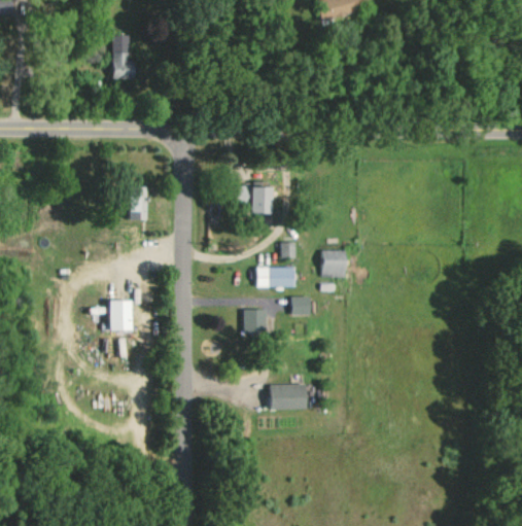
[(0,0),(0,16),(8,18),(9,0),(0,0)]
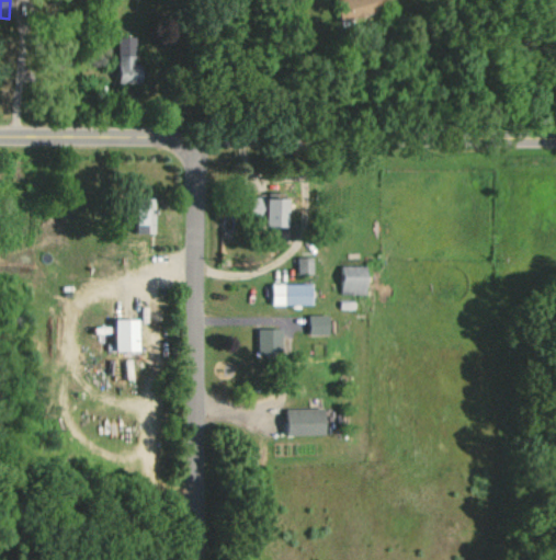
[(395,8),(392,0),(344,0),(337,3),(344,24),(395,8)]
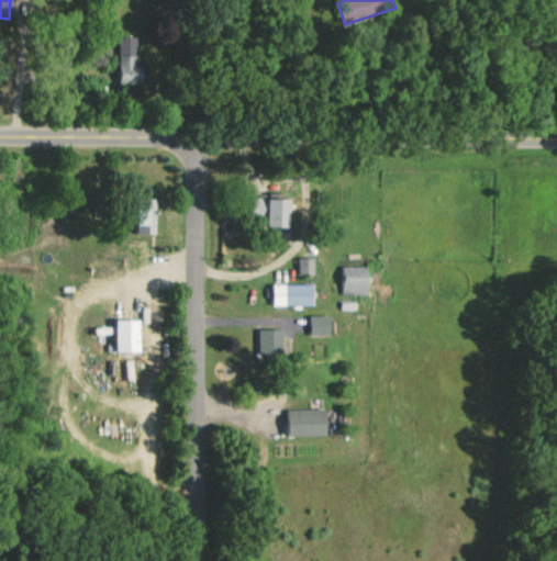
[(144,38),(124,37),(123,85),(143,85),(144,38)]
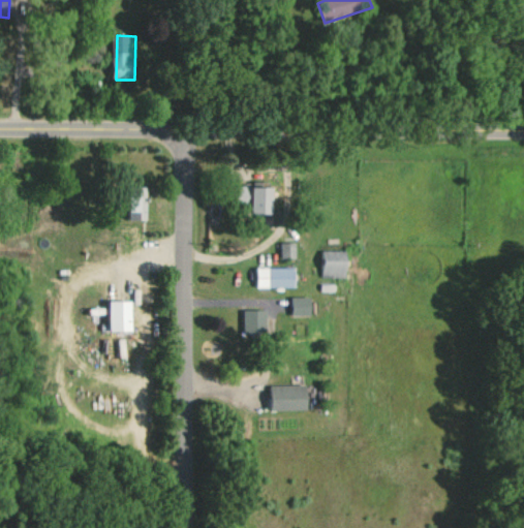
[(248,215),(269,214),(269,187),(236,188),(237,205),(248,205),(248,215)]
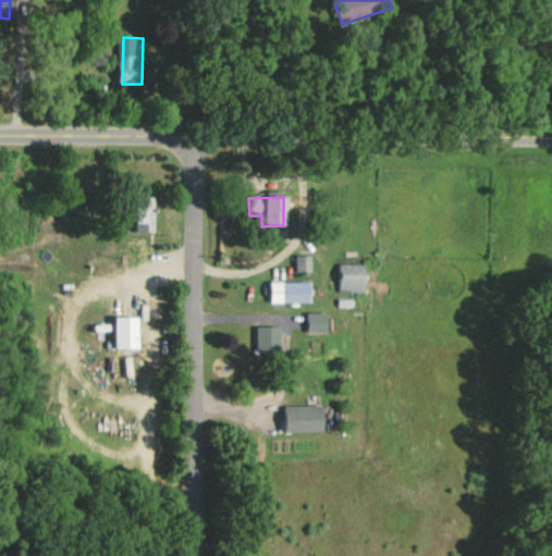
[(132,224),(138,224),(138,233),(157,233),(156,198),(132,198),(132,224)]
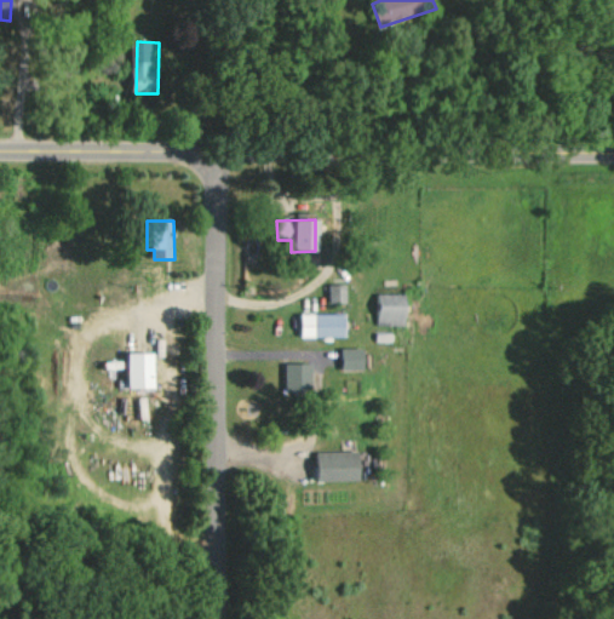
[(332,304),(350,304),(350,286),(332,286),(332,304)]
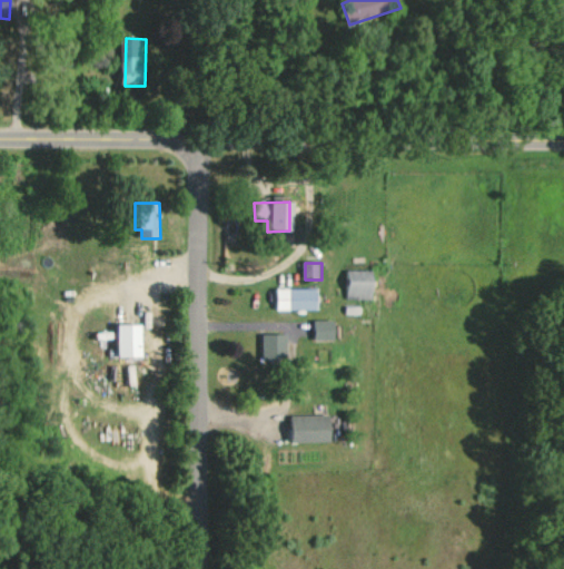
[(373,300),(374,272),(348,271),(347,298),(373,300)]
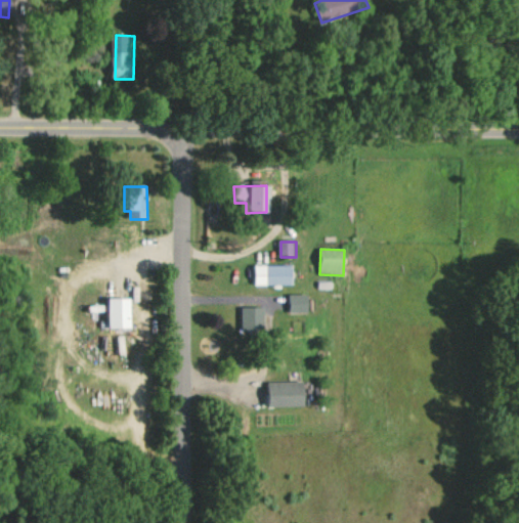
[(254,286),(292,286),(292,266),(254,266),(254,286)]
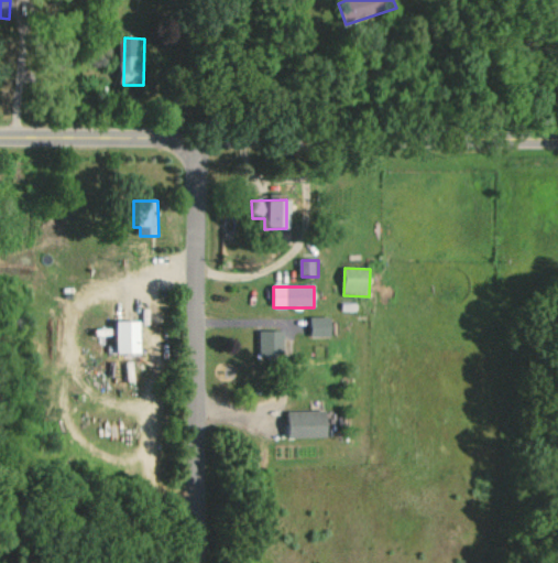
[(330,317),(312,318),(312,338),(330,337),(330,317)]
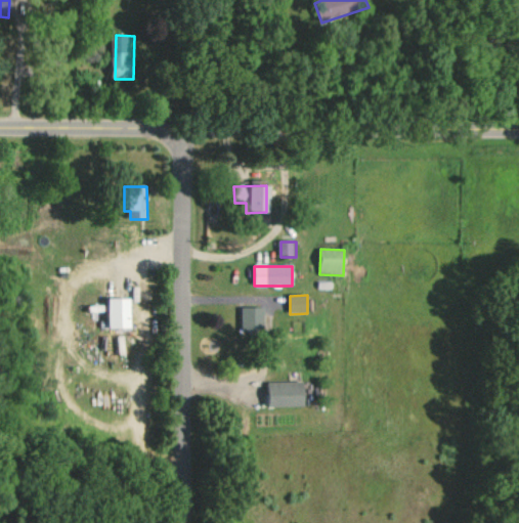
[(104,330),(132,329),(132,299),(104,300),(104,330)]
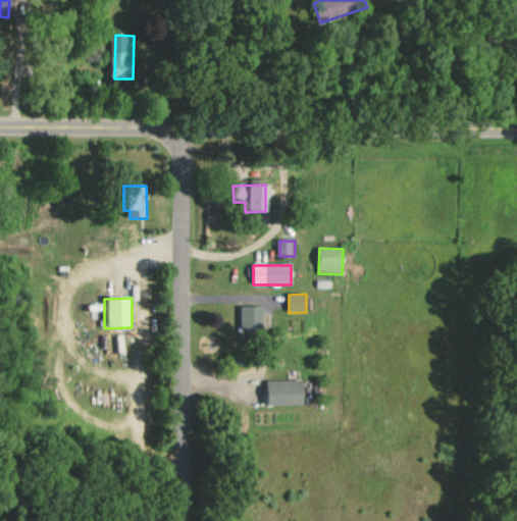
[(262,307),(241,307),(241,331),(262,331),(262,307)]
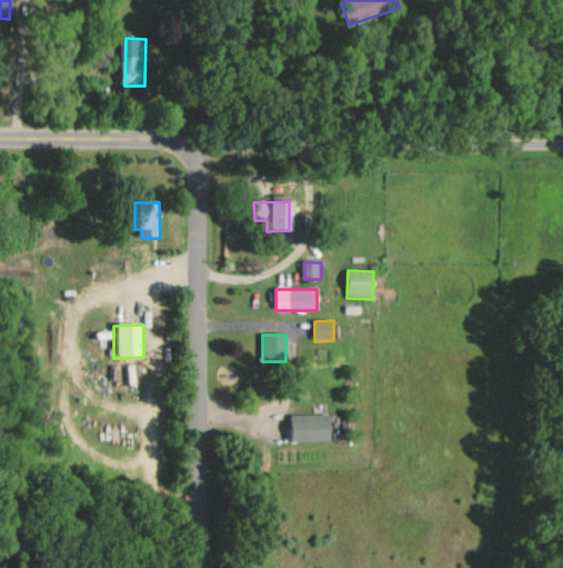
[(289,416),(289,442),(332,441),(332,415),(289,416)]
